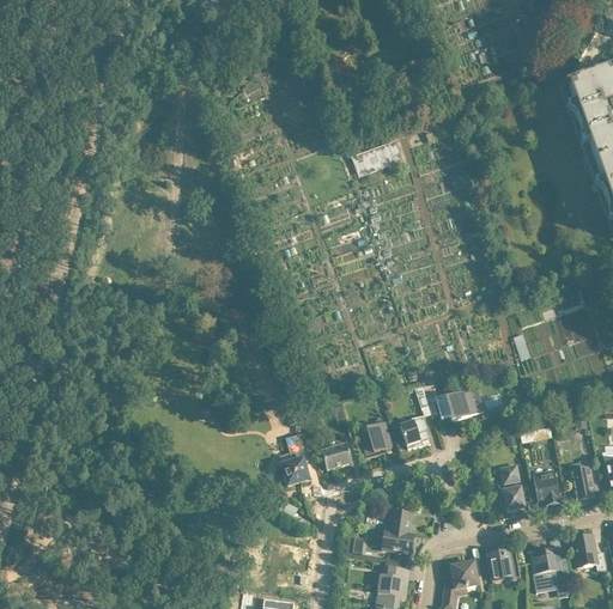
[(612,68),(564,86),(571,105),(568,107),(582,145),(586,144),(599,182),(595,183),(610,221),(612,220),(612,221),(612,68)]
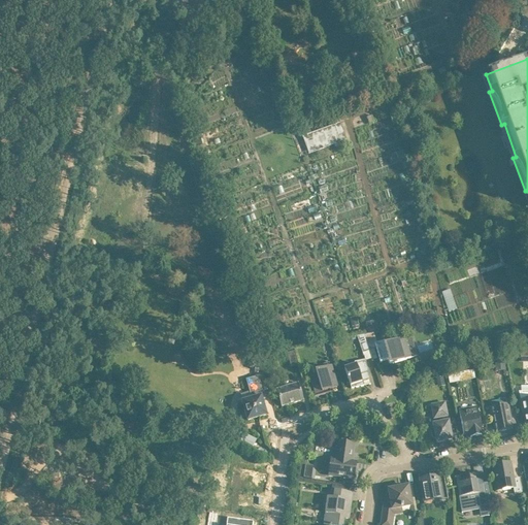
[(340,122),(302,135),(308,153),(347,138),(340,122)]
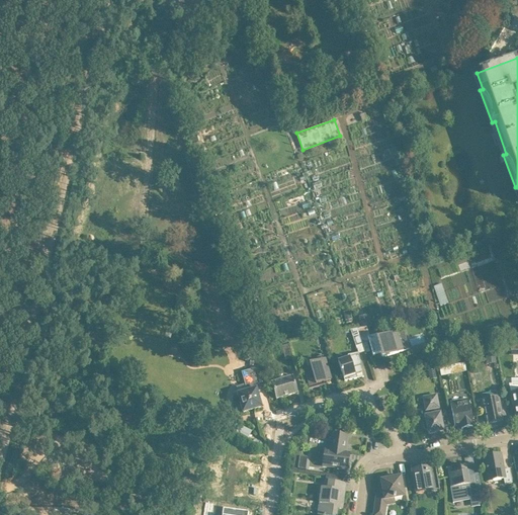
[(433,283),(440,303),(448,299),(441,280),(433,283)]
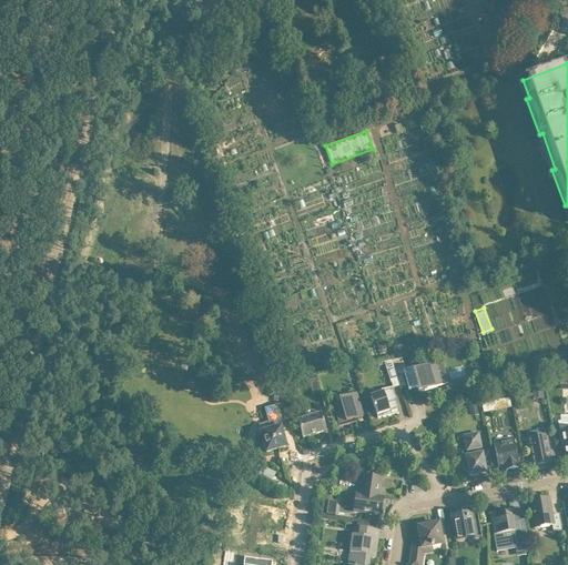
[(403,356),(392,357),(393,362),(397,374),(402,373),(404,372),(403,367),(405,367),(403,356)]
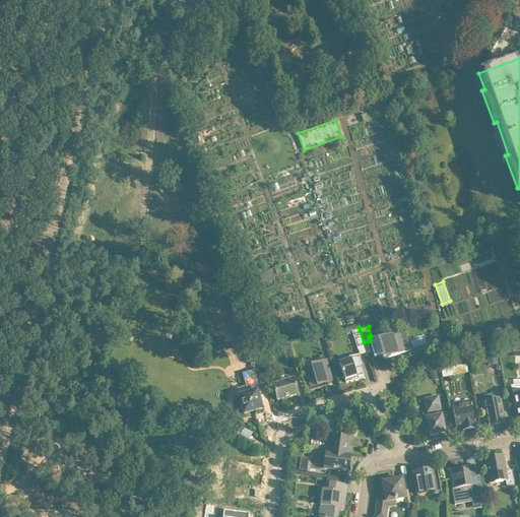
[(385,332),(374,335),(371,336),(369,336),(370,340),(374,351),(374,354),(382,351),(383,357),(404,350),(404,349),(410,348),(406,335),(400,337),(398,331),(386,334),(385,332)]
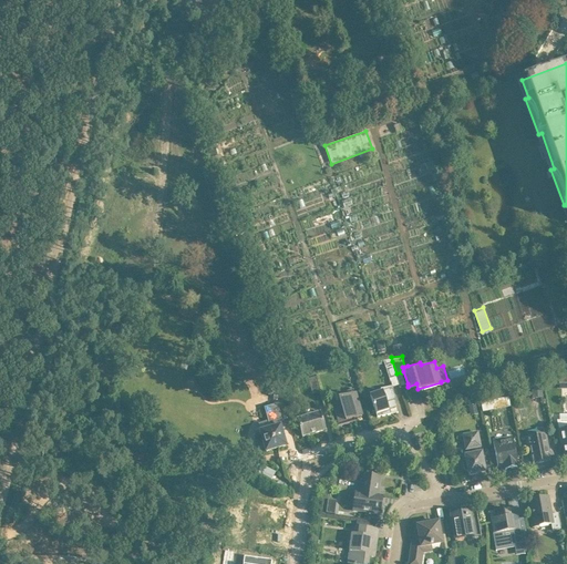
[(316,375),(308,377),(311,392),(320,390),(316,375)]
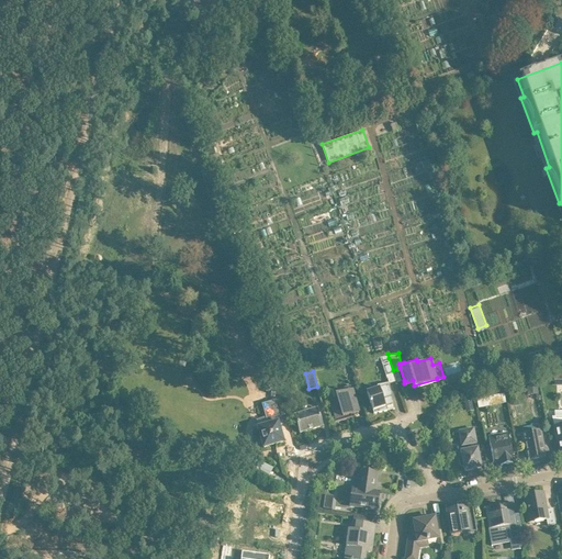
[(280,386),(278,376),(263,378),(266,389),(280,386)]
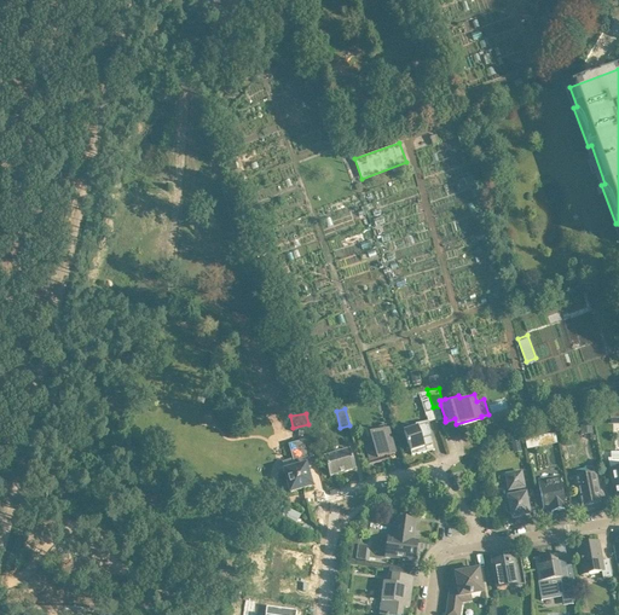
[(411,452),(426,448),(434,447),(428,418),(415,421),(416,424),(404,428),(411,452)]
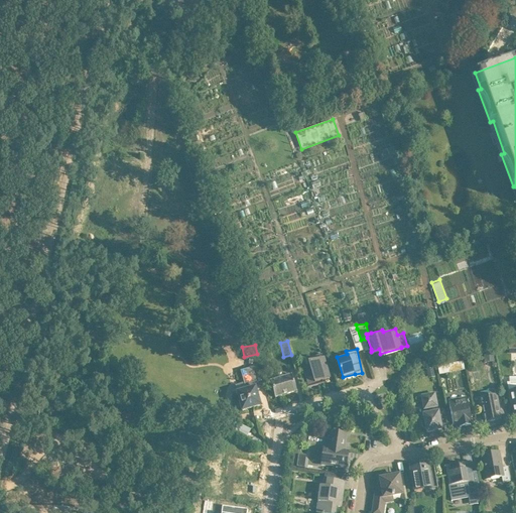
[(484,349),(484,358),(493,358),(493,349),(484,349)]
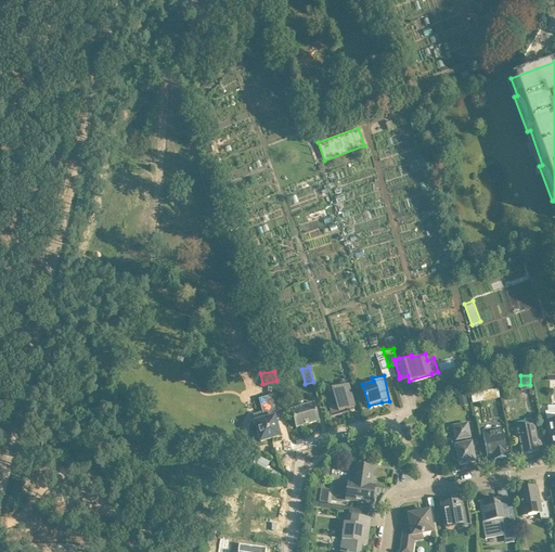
[(331,414),(343,411),(347,410),(347,407),(353,405),(346,379),(338,381),(339,385),(332,387),(333,392),(325,394),(331,414)]
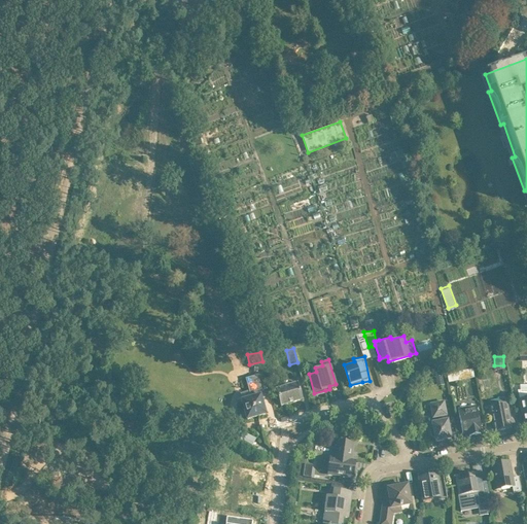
[(473,368),(447,373),(449,382),(475,377),(473,368)]
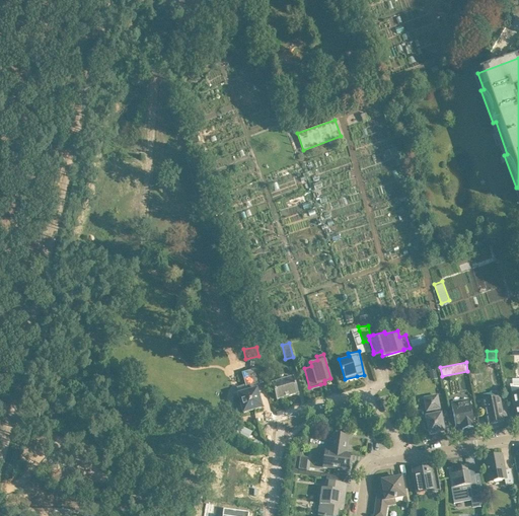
[(241,370),(245,383),(247,389),(237,392),(243,411),(262,406),(257,390),(262,388),(255,370),(251,367),(241,370)]
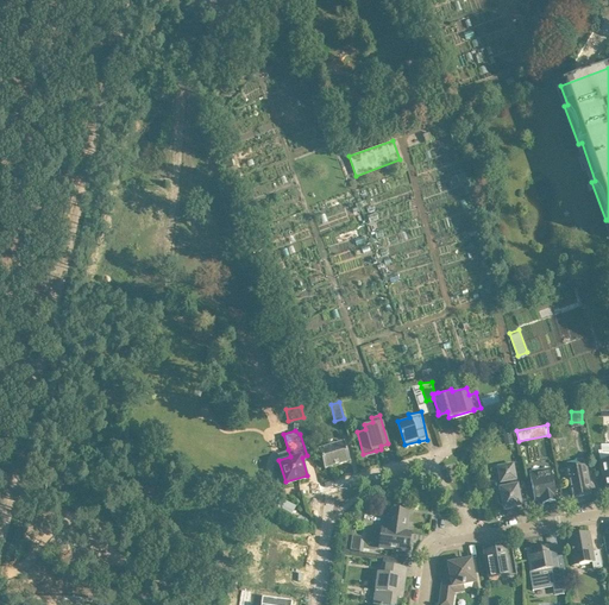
[(510,430),(502,433),(504,442),(513,441),(510,430)]
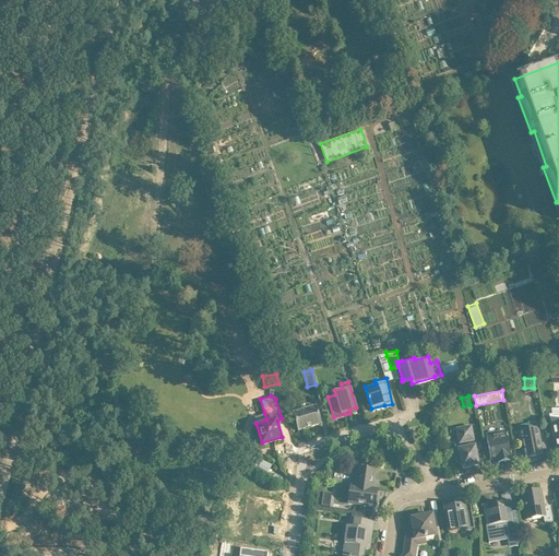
[(316,403),(293,410),(298,427),(321,421),(316,403)]
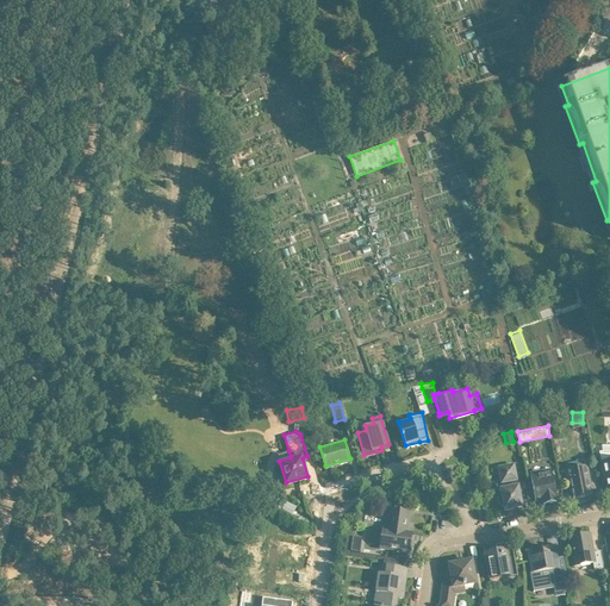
[(609,448),(599,449),(602,460),(601,460),(603,474),(604,474),(607,487),(609,486),(609,448)]
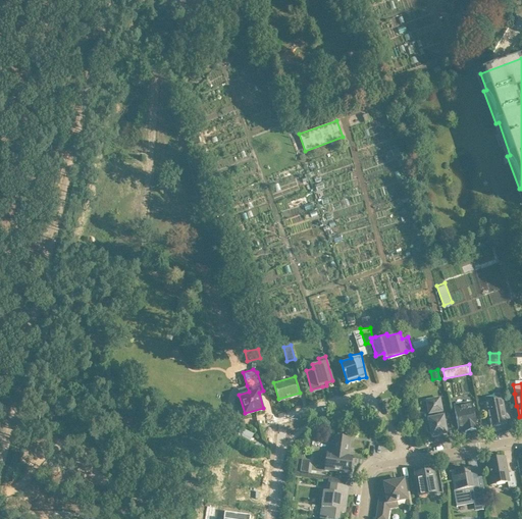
[(430,430),(431,434),(447,431),(439,396),(426,398),(429,411),(434,410),(435,415),(427,417),(428,421),(427,421),(426,423),(427,429),(429,430),(430,430)]
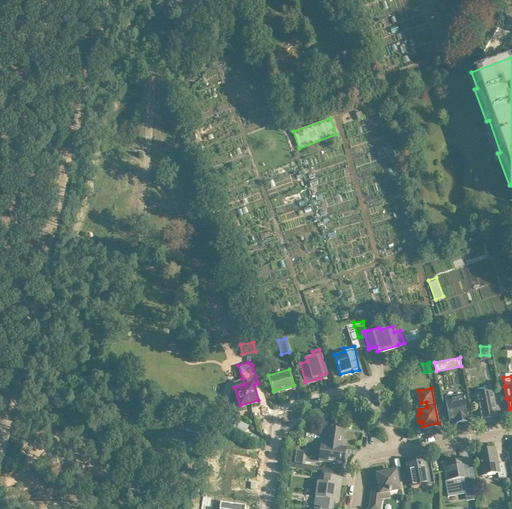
[(475,393),(476,400),(478,410),(479,410),(480,416),(496,413),(493,398),(494,397),(492,389),(475,393)]
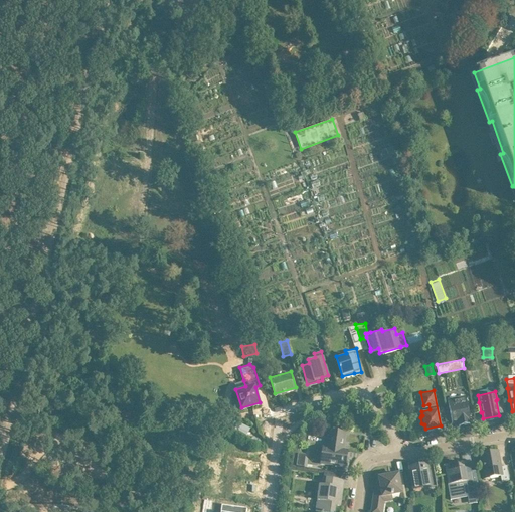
[(459,423),(464,422),(470,421),(469,417),(470,417),(465,394),(448,397),(452,420),(458,419),(459,421),(459,423)]
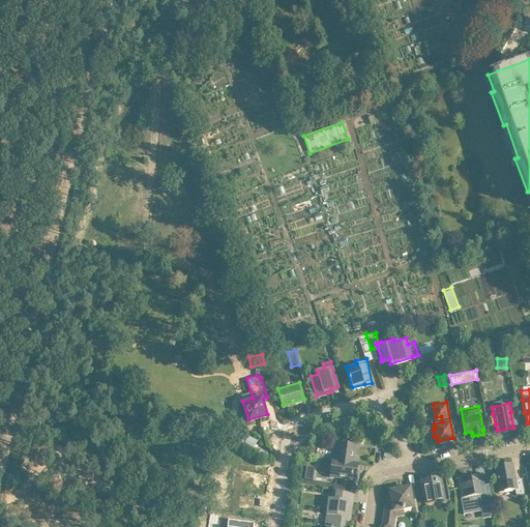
[(234,427),(229,437),(253,448),(258,438),(234,427)]
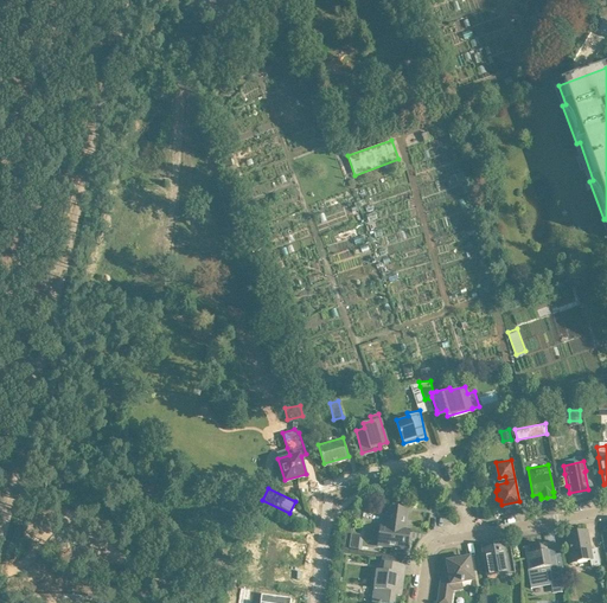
[(407,547),(408,534),(409,527),(404,526),(407,507),(403,506),(388,504),(384,524),(381,524),(379,532),(377,543),(382,544),(407,547)]
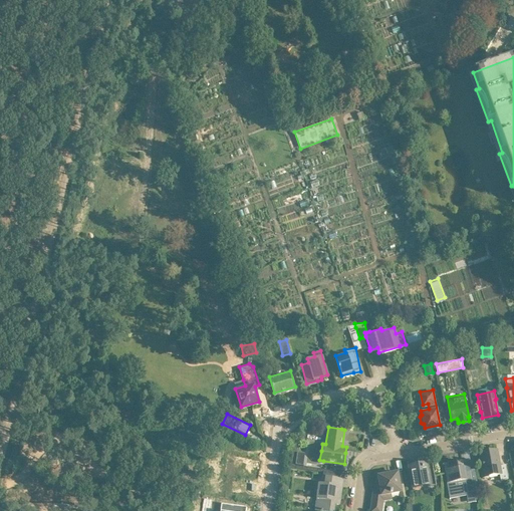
[(252,432),(250,437),(259,442),(261,437),(252,432)]
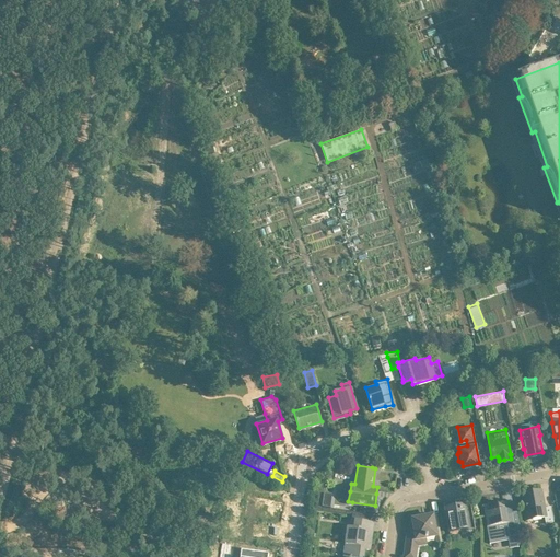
[(541,488),(522,491),(527,518),(544,514),(545,521),(553,520),(551,503),(545,506),(541,488)]
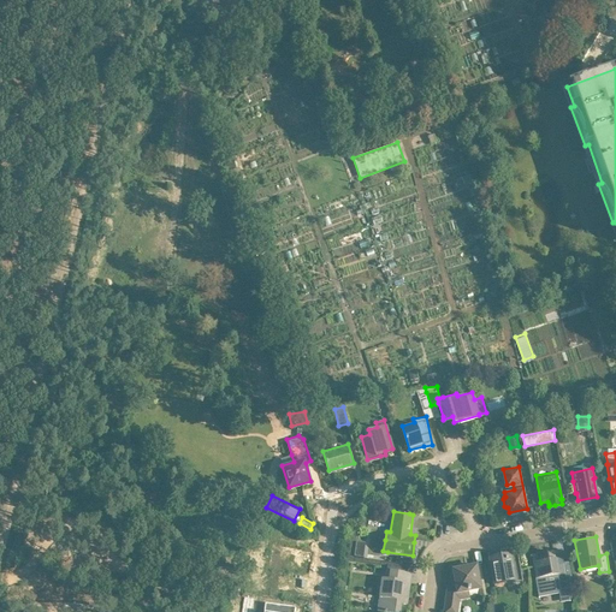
[(354,552),(363,553),(365,540),(355,539),(354,552)]
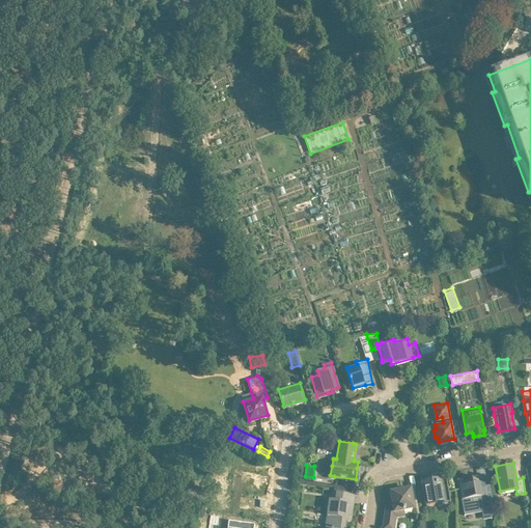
[(477,473),(458,476),(463,496),(462,497),(464,511),(490,506),(494,506),(494,495),(492,482),(485,483),(484,478),(478,479),(477,473)]
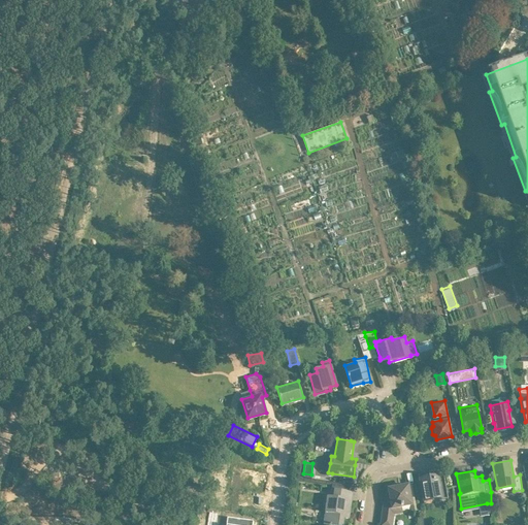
[(429,474),(427,474),(419,476),(420,481),(424,500),(432,499),(431,494),(433,494),(440,494),(440,496),(447,496),(448,496),(443,471),(429,474)]
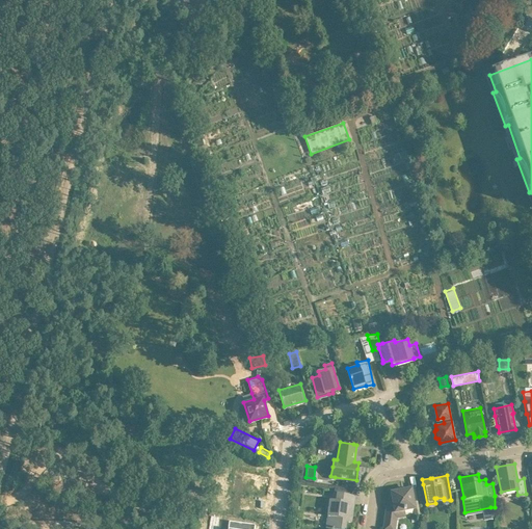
[(402,485),(401,485),(388,488),(389,493),(391,505),(387,506),(387,505),(382,528),(383,528),(394,528),(397,510),(415,506),(411,488),(410,488),(403,490),(402,485)]
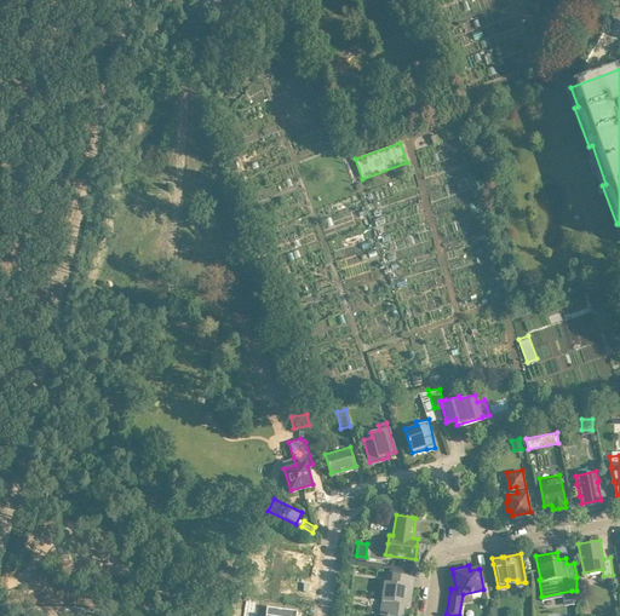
[(384,580),(382,599),(385,599),(384,612),(394,614),(402,615),(403,605),(409,605),(412,585),(406,583),(407,575),(389,573),(388,581),(384,580)]
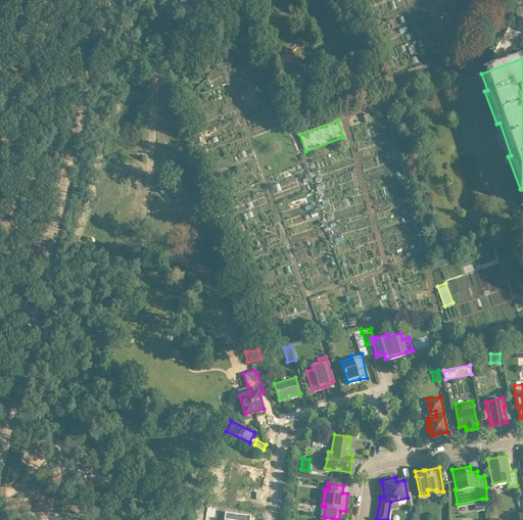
[(249,519),(251,514),(225,510),(224,519),(223,519),(249,519)]
